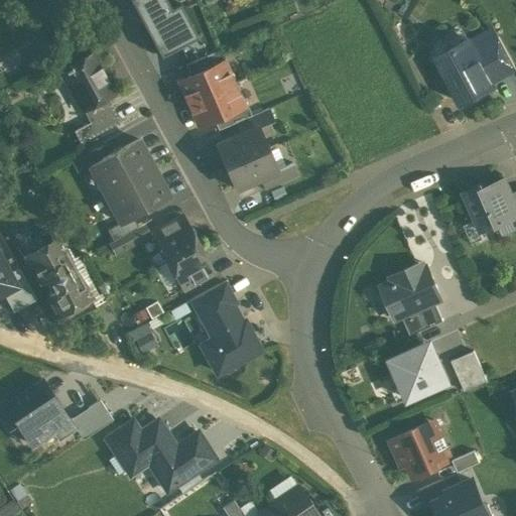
[(130,0),(162,55),(199,36),(178,3),(171,8),(166,0),(130,0)]
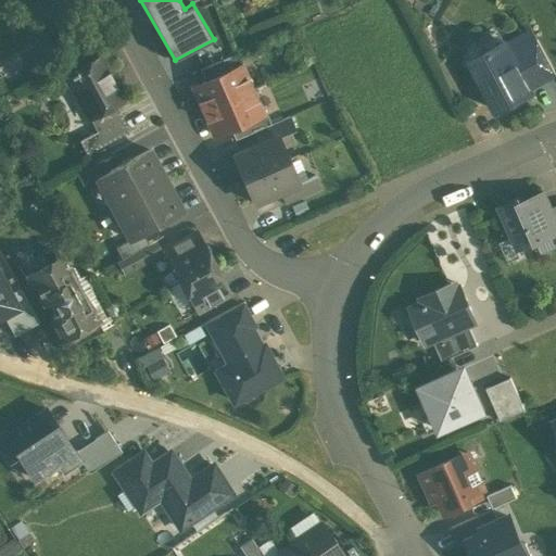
[(538,40),(512,54),(530,88),(555,74),(538,40)]
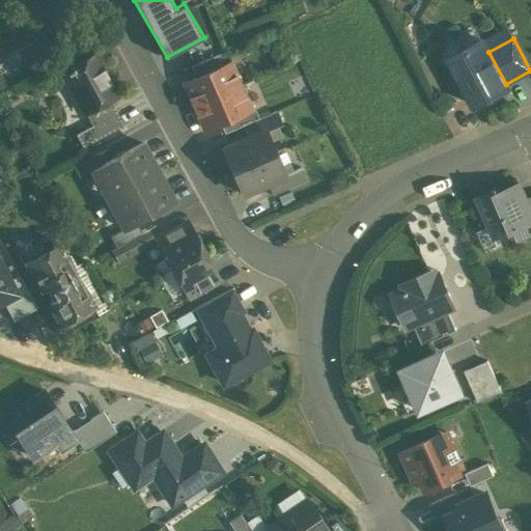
[(482,40),(449,58),(475,106),(508,88),(488,52),(482,40)]
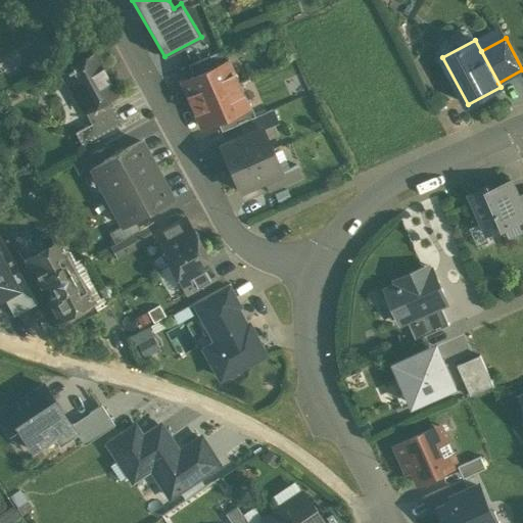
[(222,51),(188,65),(192,77),(226,62),(222,51)]
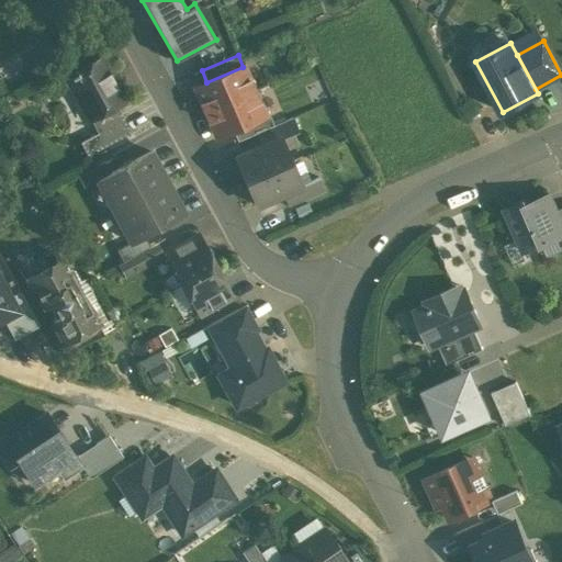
[(101,58),(66,77),(91,123),(117,109),(115,104),(124,100),(101,58)]
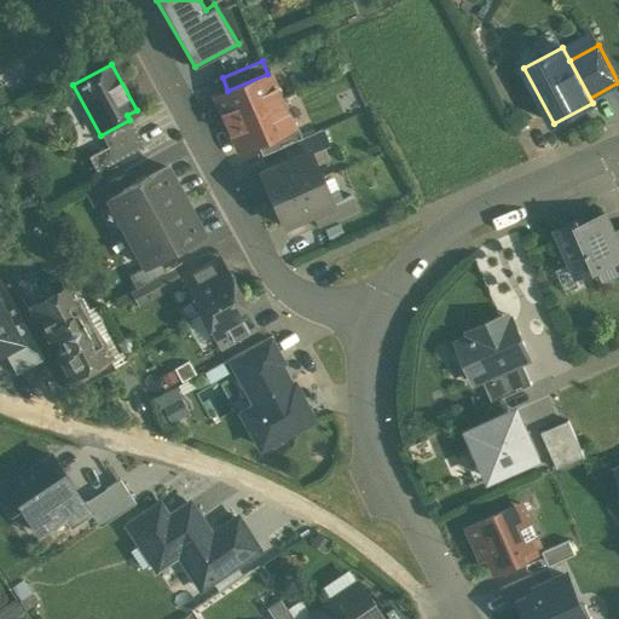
[(227,91),(214,97),(226,123),(279,100),(267,74),(227,91)]
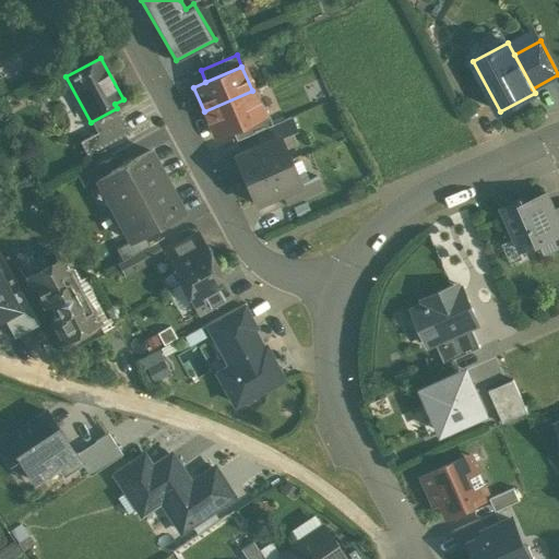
[(252,91),(204,111),(214,135),(230,129),(262,115),(262,114),(252,91)]
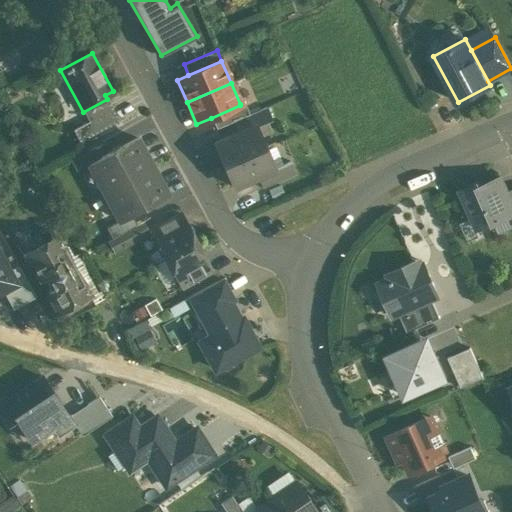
[(118,120),(107,99),(83,112),(88,120),(72,129),(79,141),(118,120)]
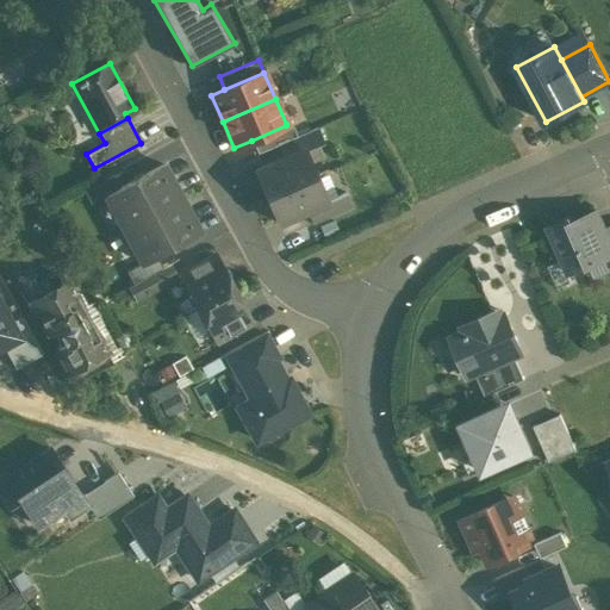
[(286,125),(251,141),(257,154),(278,144),(297,136),(291,123),(286,124),(286,125)]
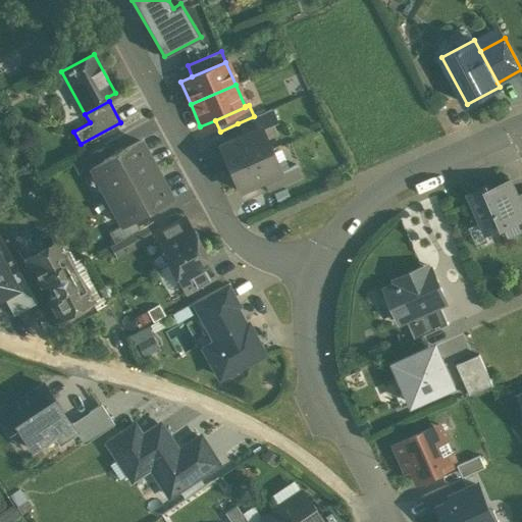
[(254,116),(238,123),(243,136),(260,127),(260,128),(276,121),(271,109),(254,116)]
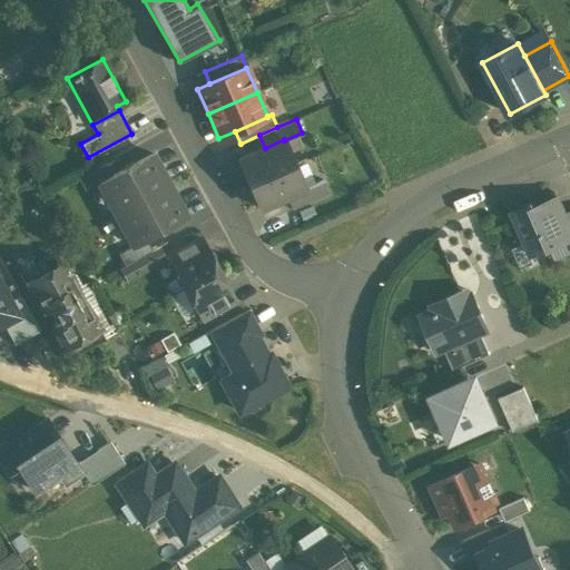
[(265,148),(239,159),(249,184),(295,164),(284,140),(284,139),(265,148)]
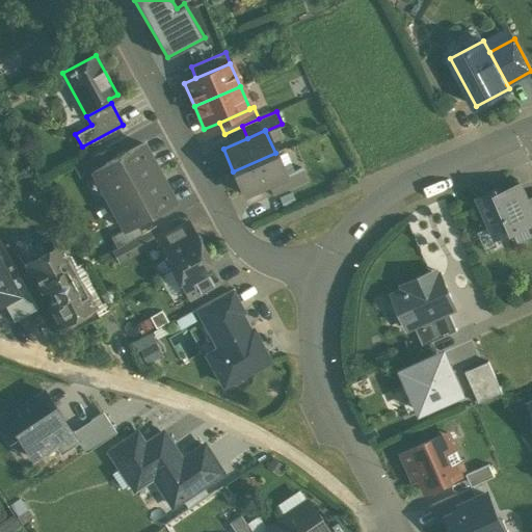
[(104,163),(92,169),(108,198),(157,173),(141,143),(104,163)]
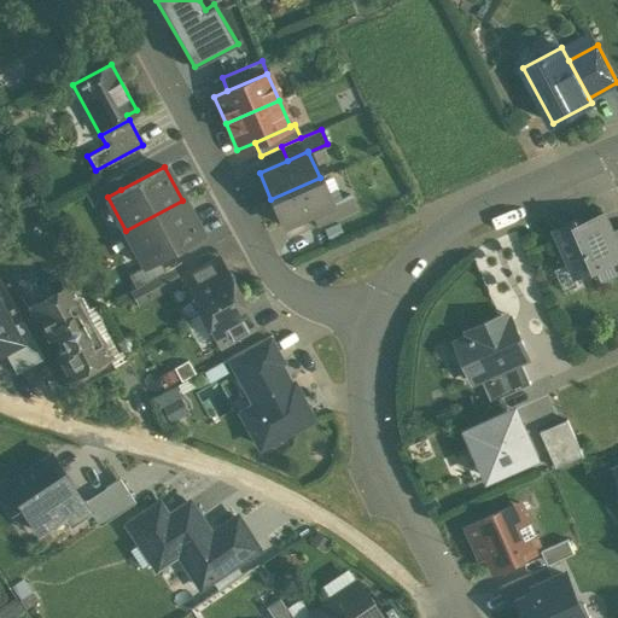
[(114,178),(85,193),(92,207),(108,197),(121,190),(114,178)]
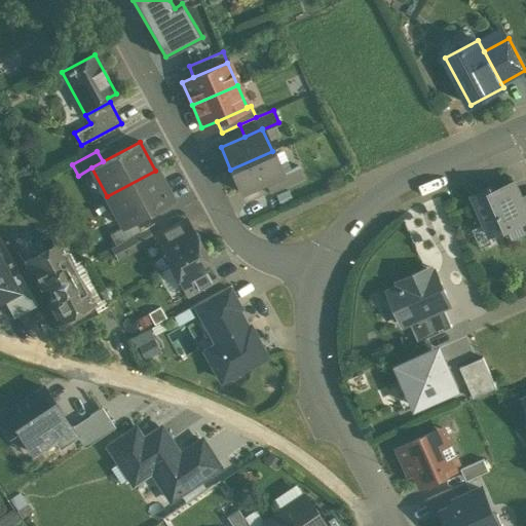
[(272,151),(230,170),(239,192),(264,182),(282,174),(282,173),(272,151)]
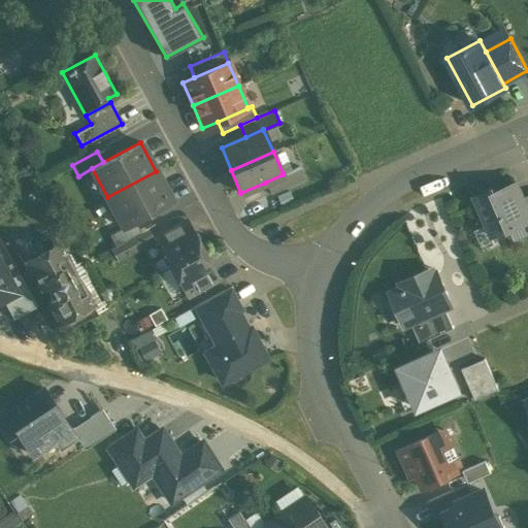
[(283,174),(265,183),(270,194),(304,178),(299,166),(283,173),(283,174)]
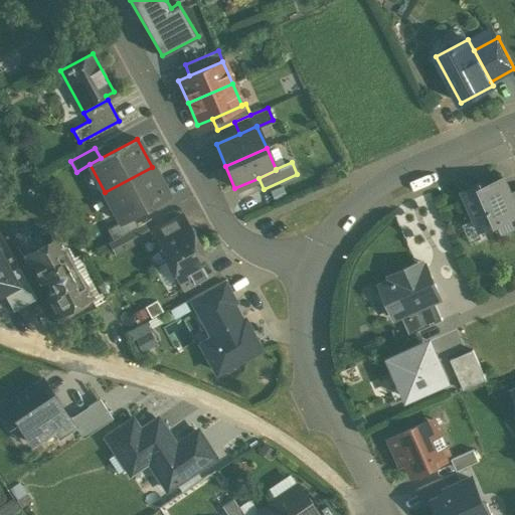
[(152,167),(105,192),(120,221),(131,215),(168,195),(152,167)]
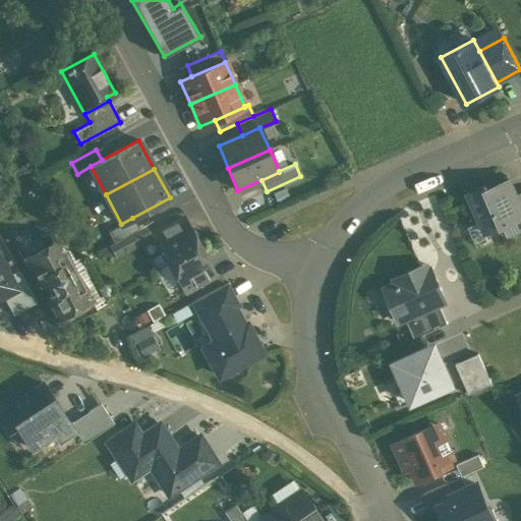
[(510,180),(487,190),(485,186),(469,193),(481,222),(468,227),(476,246),(489,240),(486,233),(500,227),(501,228),(520,218),(520,207),(516,195),(510,180)]
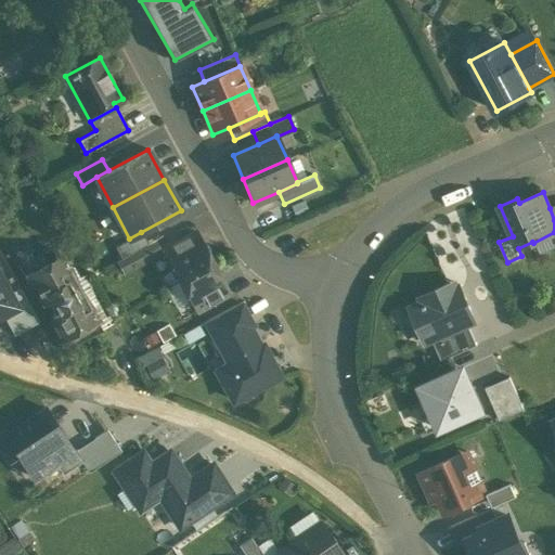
[(129,239),(115,246),(120,258),(147,243),(141,232),(129,239)]
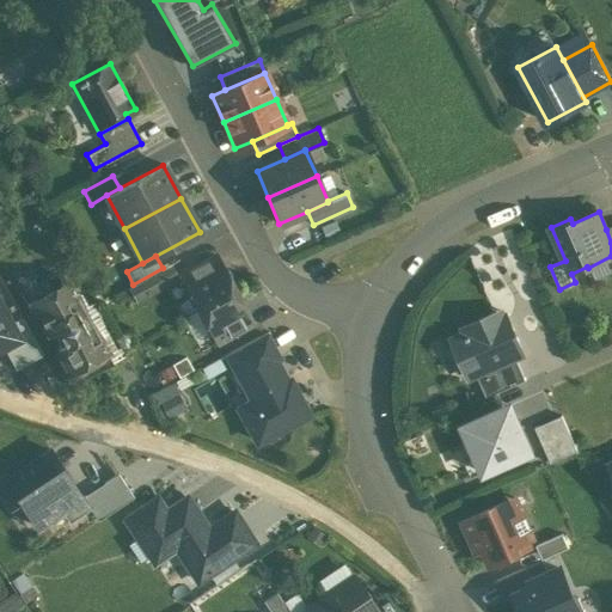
[(215,256),(181,274),(199,308),(233,289),(215,256)]
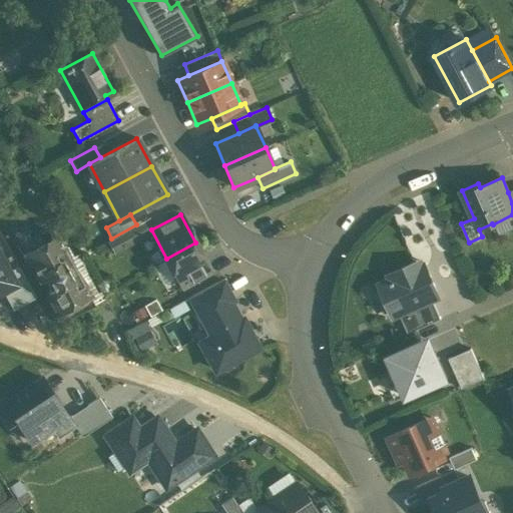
[(111,238),(107,240),(113,251),(147,233),(146,233),(148,232),(142,221),(136,224),(111,238)]
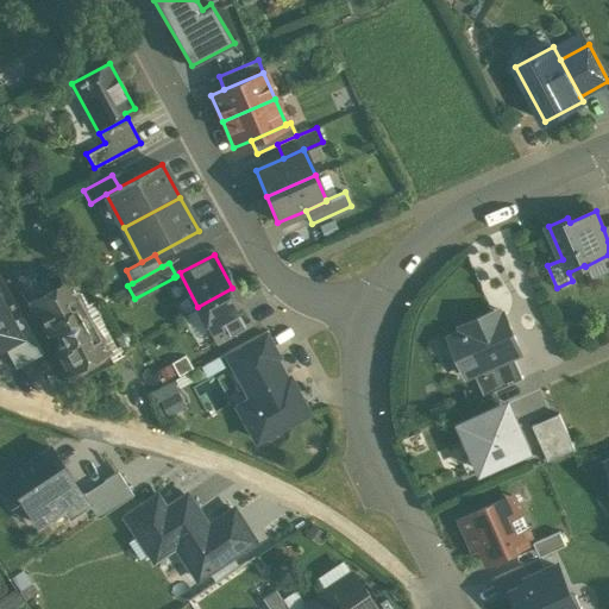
[(107,355),(68,282),(54,289),(46,276),(24,288),(49,332),(57,328),(64,341),(57,345),(73,374),(107,355)]
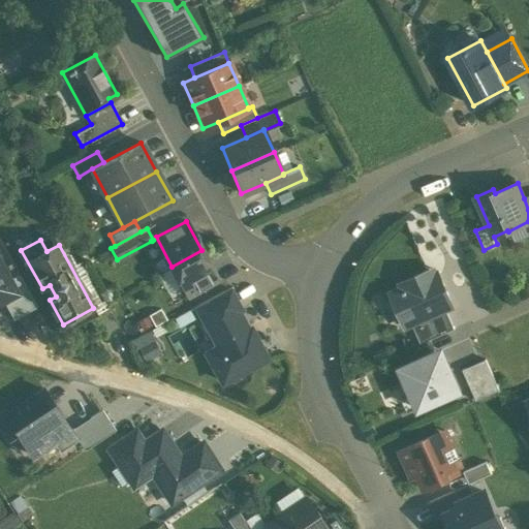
[(201,250),(172,267),(188,296),(218,279),(201,250)]
